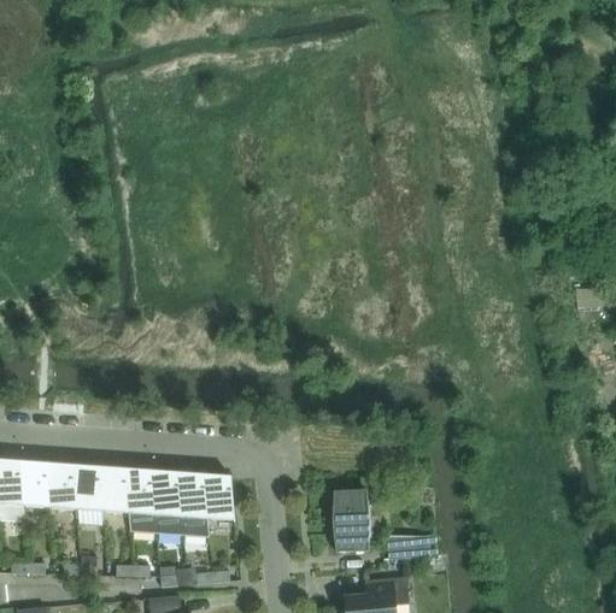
[(599,287),(575,288),(576,306),(600,305),(599,287)]
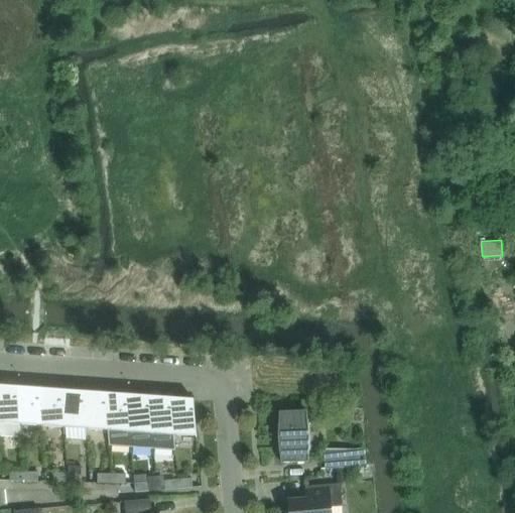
[(11,383),(1,384),(0,383),(0,432),(20,434),(18,422),(15,385),(11,384),(11,383)]
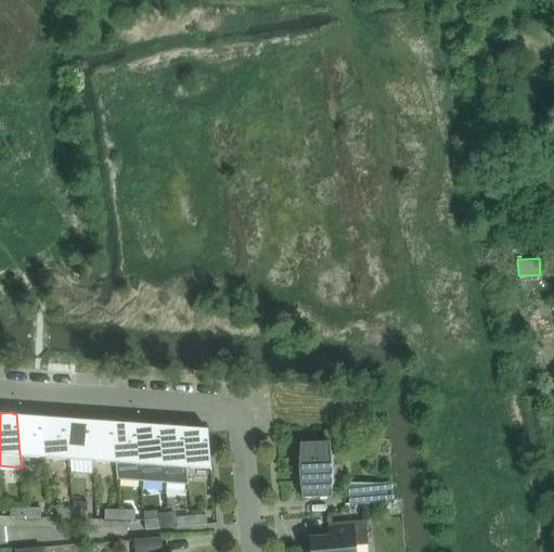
[(43,456),(40,415),(35,415),(35,413),(25,414),(16,414),(20,454),(43,456)]
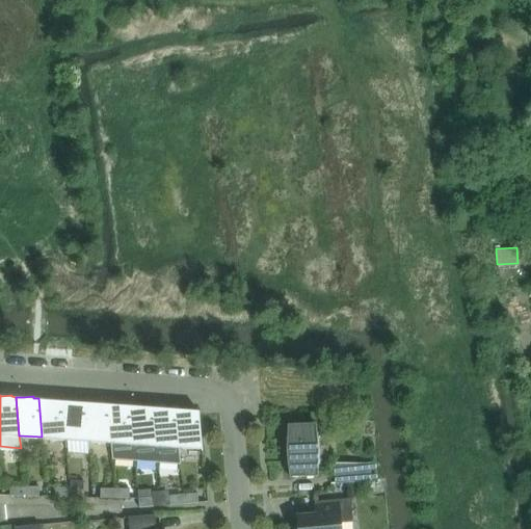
[(64,439),(61,400),(56,399),(56,398),(47,399),(38,398),(42,437),(64,439)]
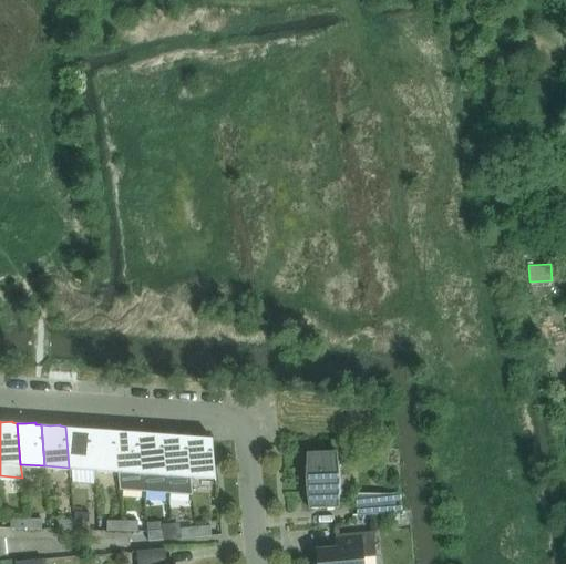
[(69,468),(93,469),(90,428),(84,428),(84,426),(73,427),(65,427),(69,468)]
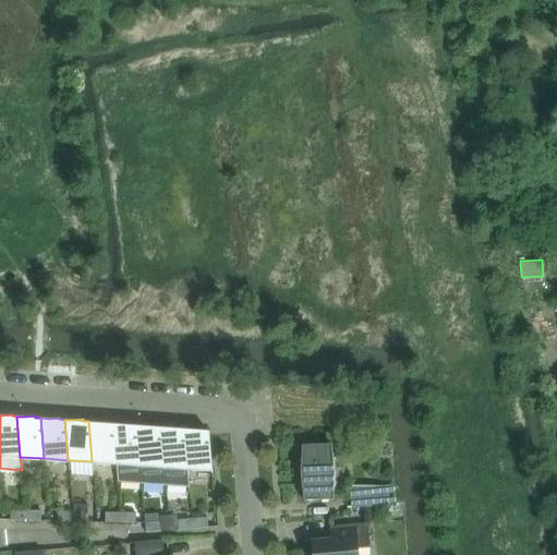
[(92,461),(116,463),(112,423),(107,423),(107,421),(96,422),(88,421),(92,461)]
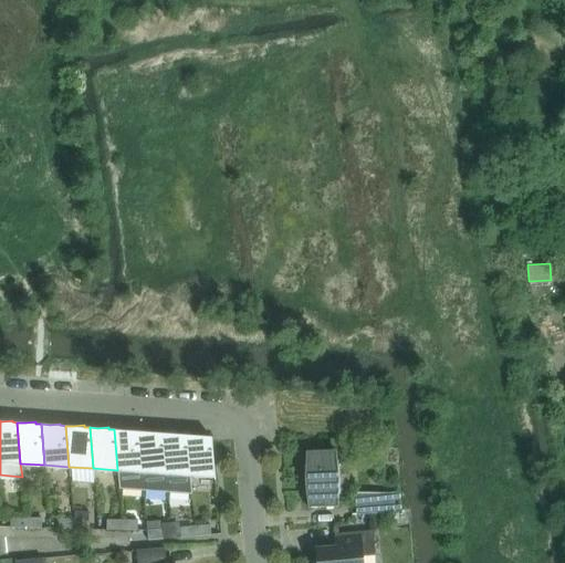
[(117,470),(142,472),(138,431),(133,430),(133,429),(122,430),(114,429),(117,470)]
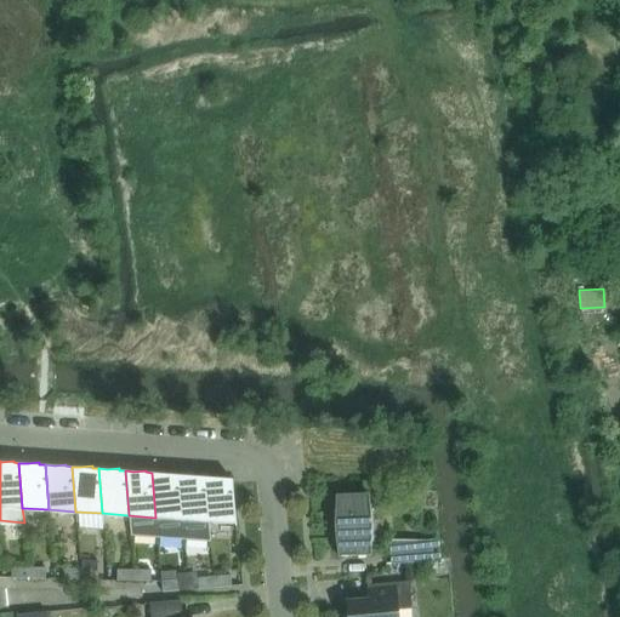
[(155,518),(182,519),(178,474),(172,474),(171,472),(159,473),(152,473),(155,518)]
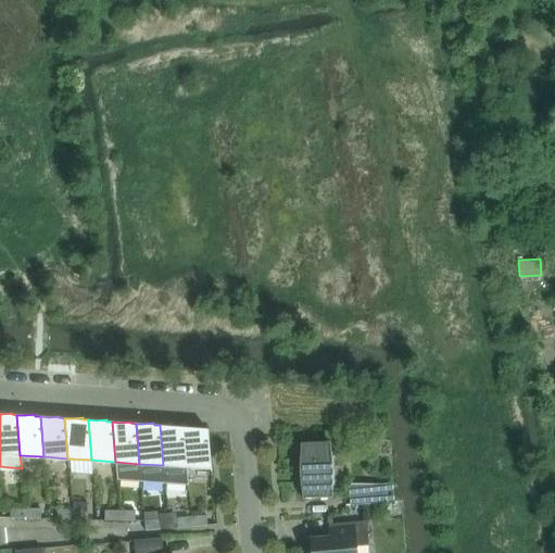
[(163,465),(187,467),(184,427),(177,426),(177,425),(166,426),(160,425),(163,465)]
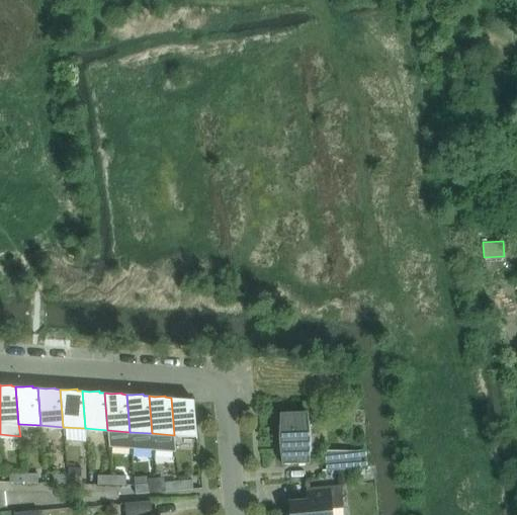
[(196,444),(193,407),(193,399),(187,399),(187,397),(177,398),(171,398),(174,435),(195,436),(196,444)]
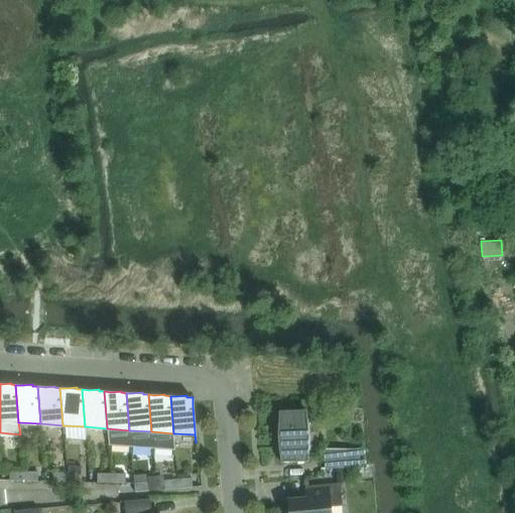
[(306,461),(307,434),(305,409),(278,410),(277,435),(280,462),(306,461)]
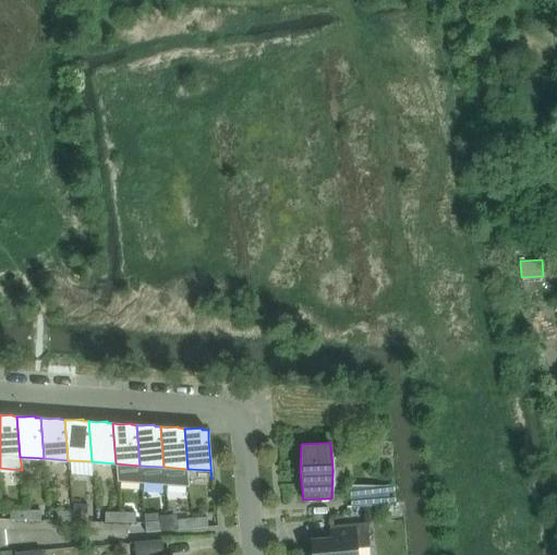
[(349,505),(387,502),(385,485),(347,483),(349,505)]
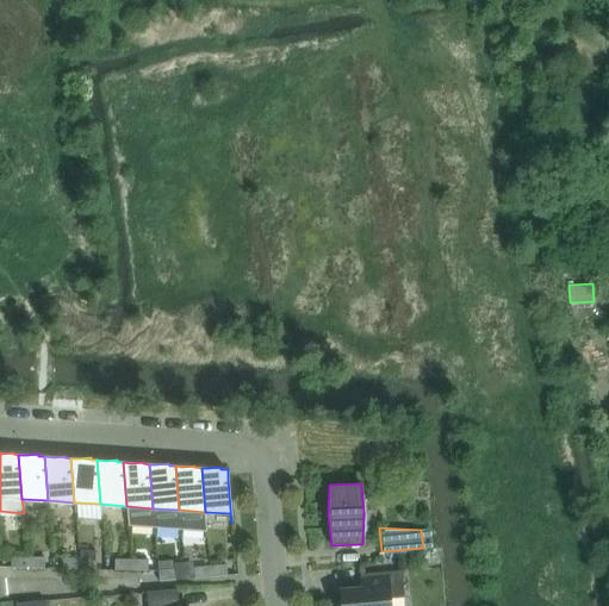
[(10,566),(26,566),(28,555),(11,555),(10,566)]
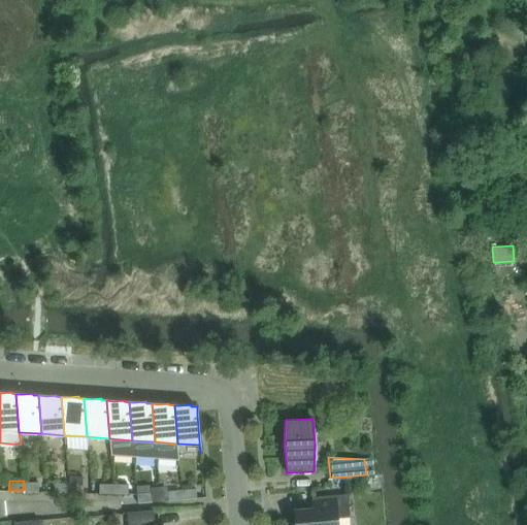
[(23,490),(37,491),(38,482),(24,481),(23,490)]
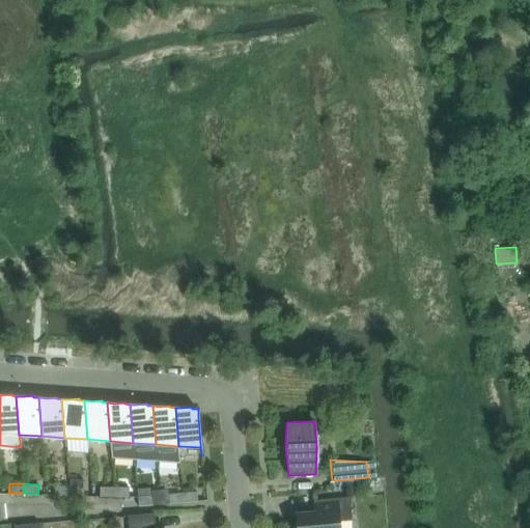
[(54,494),(68,494),(68,484),(54,484),(54,494)]
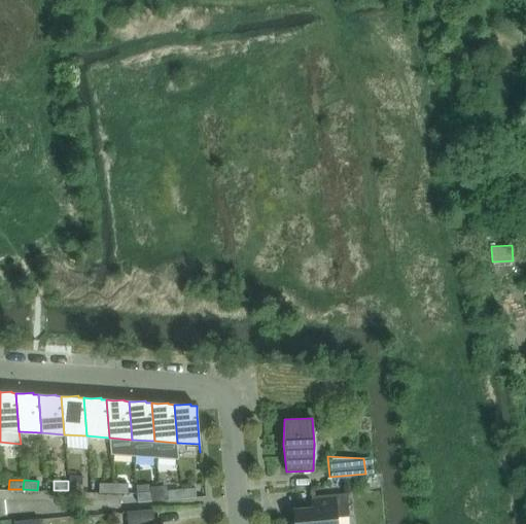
[(68,490),(82,490),(82,481),(68,481),(68,490)]
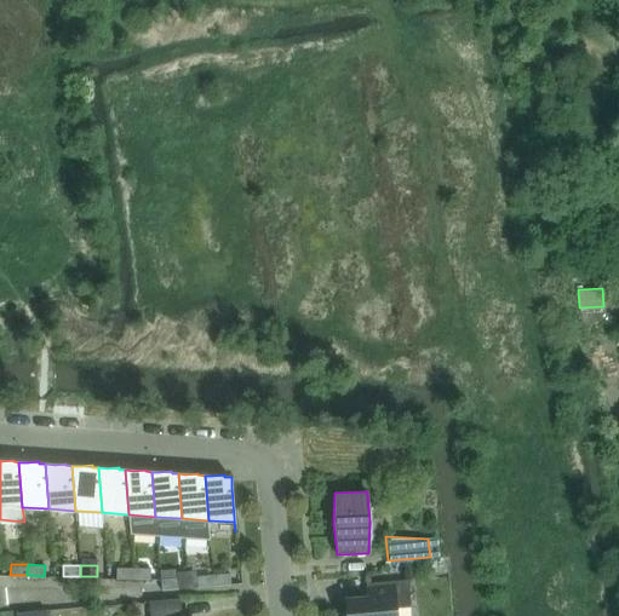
[(115,577),(132,577),(132,566),(115,566),(115,577)]
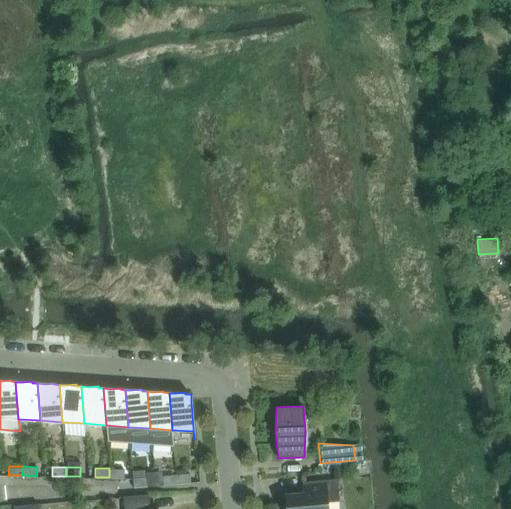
[(109,477),(123,478),(124,469),(109,468),(109,477)]
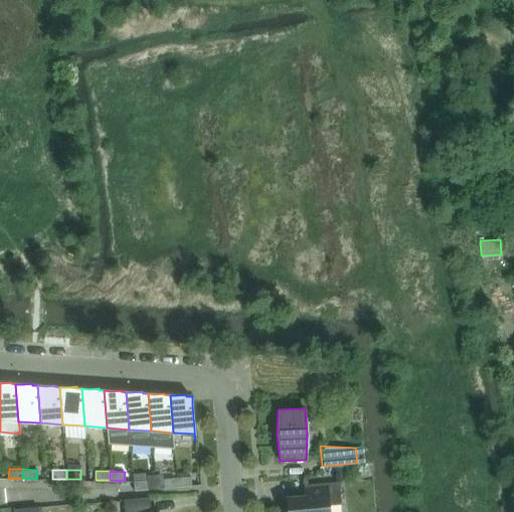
[(145,472),(132,473),(133,480),(146,479),(145,472)]
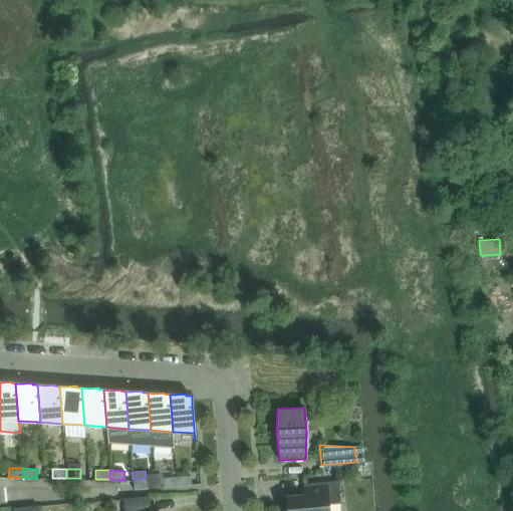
[(177,485),(191,483),(190,474),(176,476),(177,485)]
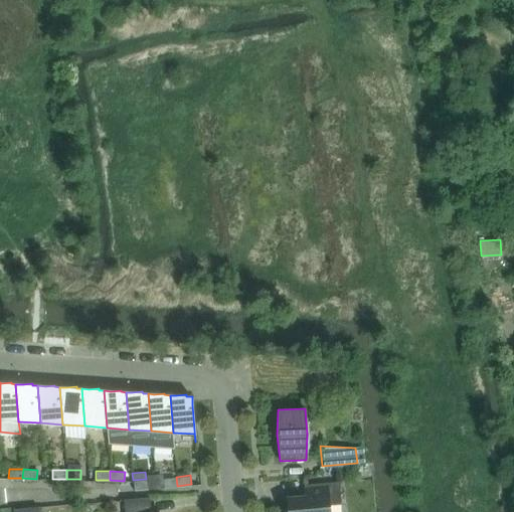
[(176,477),(162,478),(163,487),(177,486),(176,477)]
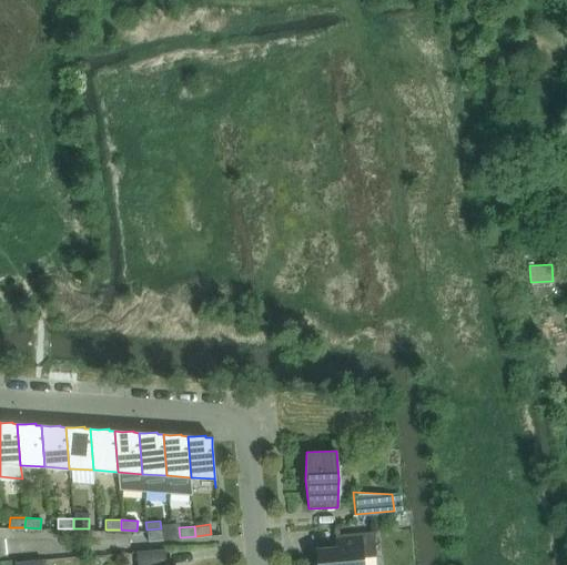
[(163,538),(162,528),(161,528),(147,530),(148,540),(163,538)]
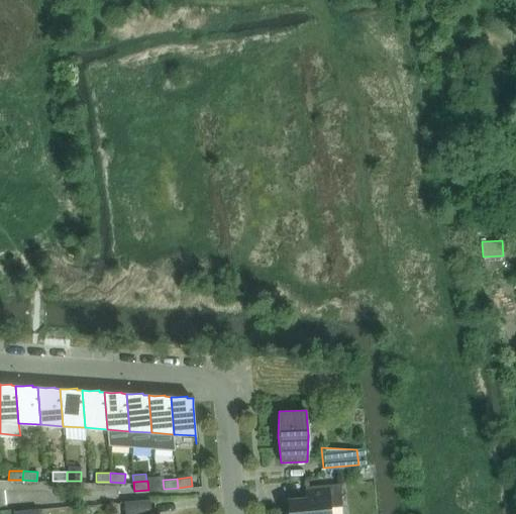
[(329,513),(329,506),(341,504),(339,483),(304,486),(306,498),(288,499),(289,510),(284,511),(284,513),(329,513)]
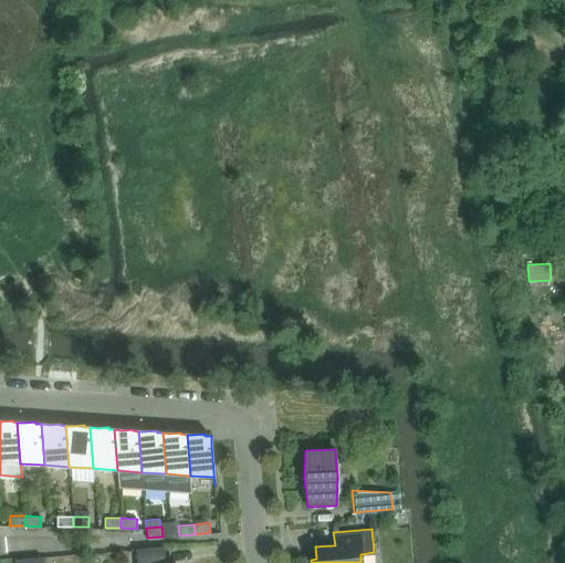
[(161,562),(161,560),(165,560),(164,545),(135,548),(136,562),(161,562)]
